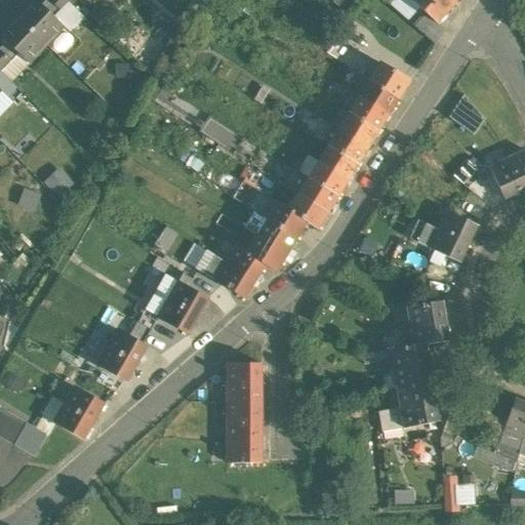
[(64,0),(46,0),(40,6),(54,18),(68,4),(64,0)]
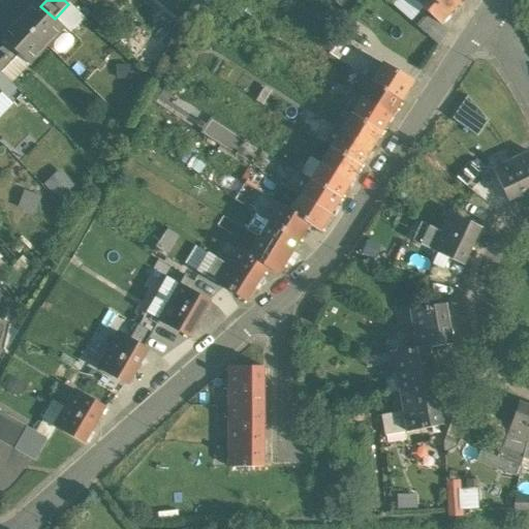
[(331,0),(346,12),(356,0),(331,0)]
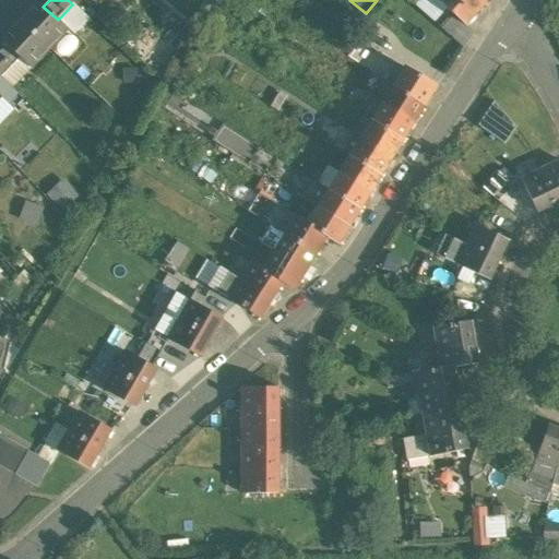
[(486,3),(482,0),(438,0),(465,25),(486,3)]
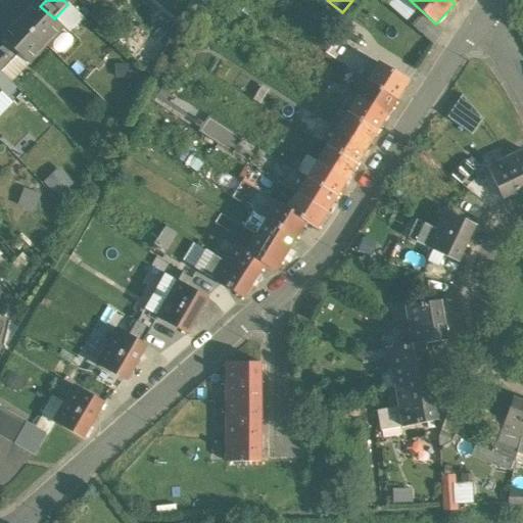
[(40,6),(35,1),(17,19),(45,44),(62,26),(40,6)]
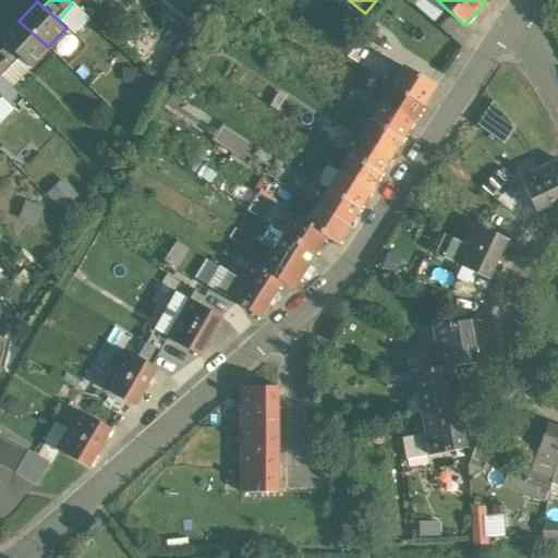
[(48,47),(19,21),(0,39),(0,40),(5,46),(16,56),(28,67),(48,47)]
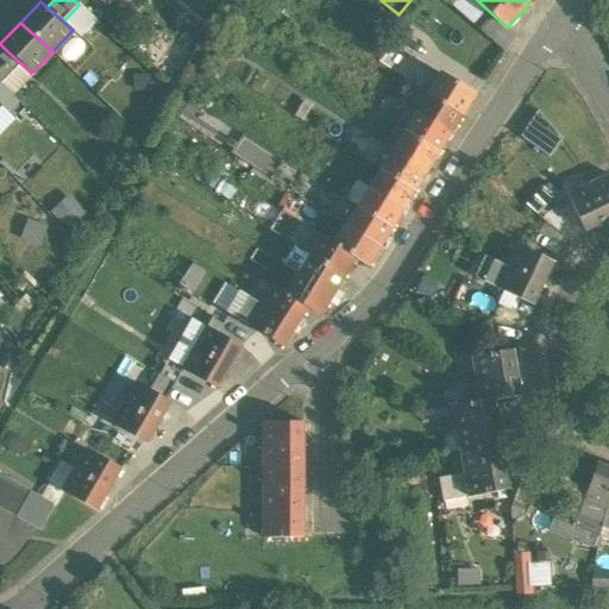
[(6,50),(0,56),(0,80),(18,61),(6,50)]
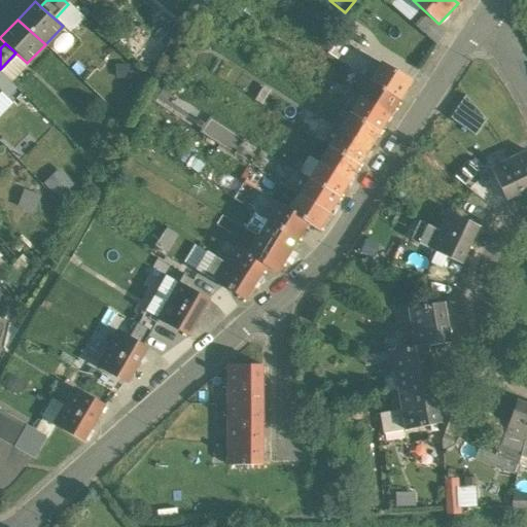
[(382,64),(361,51),(351,68),(371,81),(371,80),(382,64)]
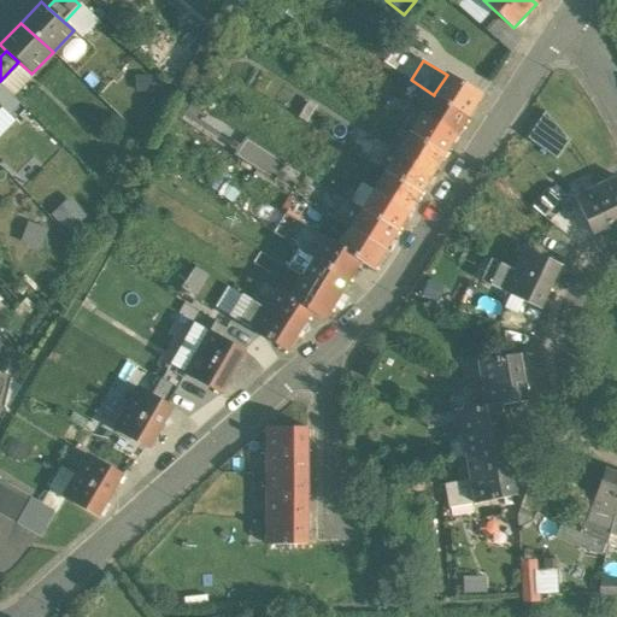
[(481,97),(447,75),(434,94),(434,95),(469,117),(481,97)]
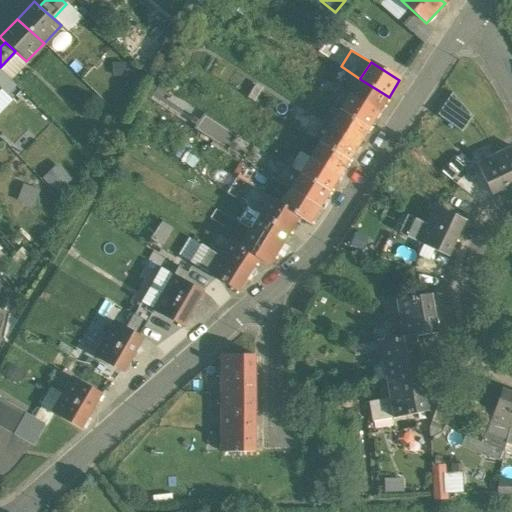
[(389,97),(360,79),(350,95),(379,113),(389,97)]
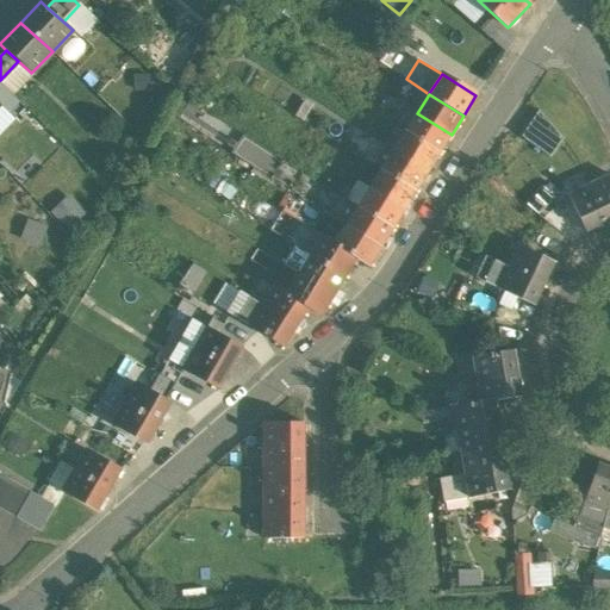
[(554,155),(568,131),(539,112),(523,136),(554,155)]
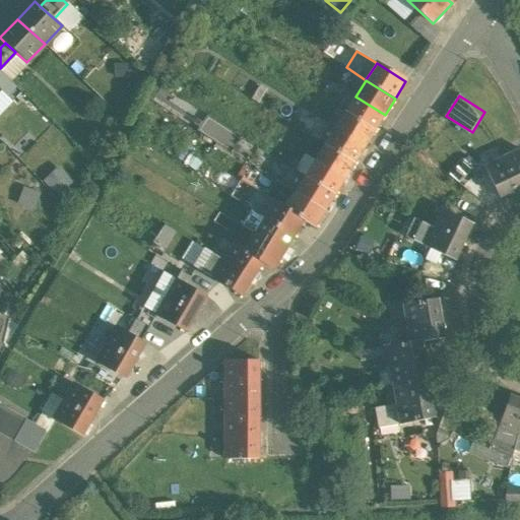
[(385,115),(355,96),(345,113),(375,131),(385,115)]
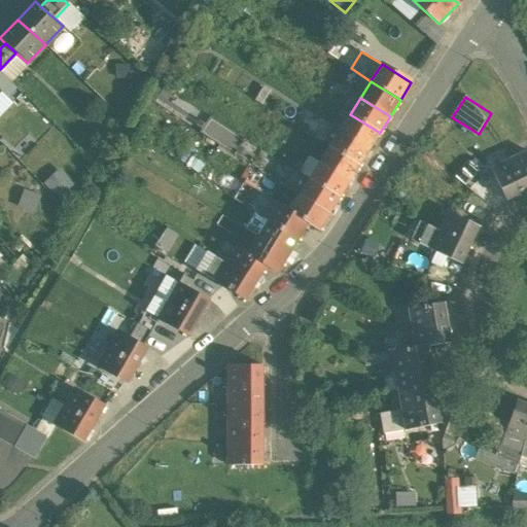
[(380,133),(350,114),(340,131),(370,148),(380,133)]
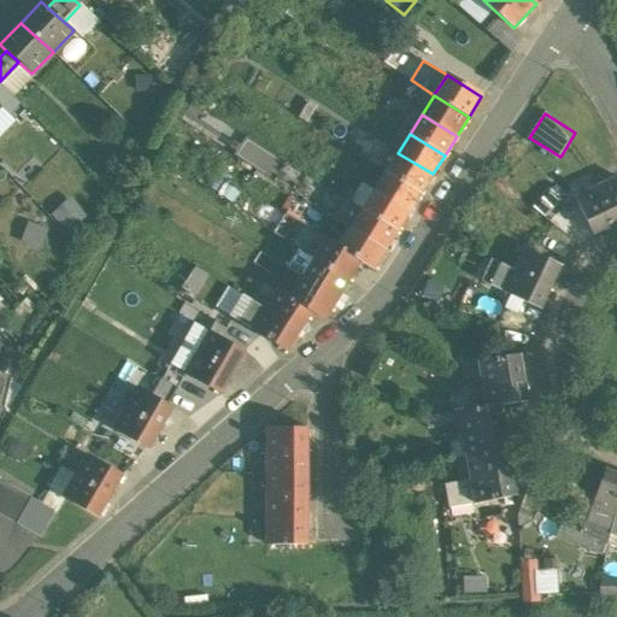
[(433,174),(398,153),(387,172),(421,193),(433,174)]
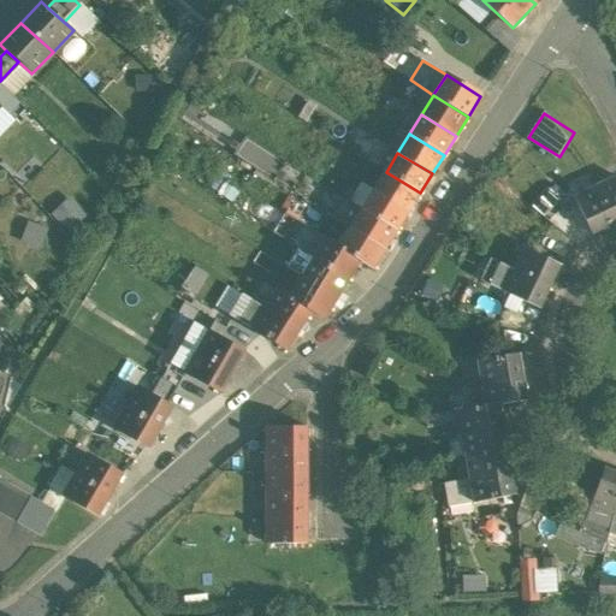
[(420,193),(386,172),(374,191),(408,212),(420,193)]
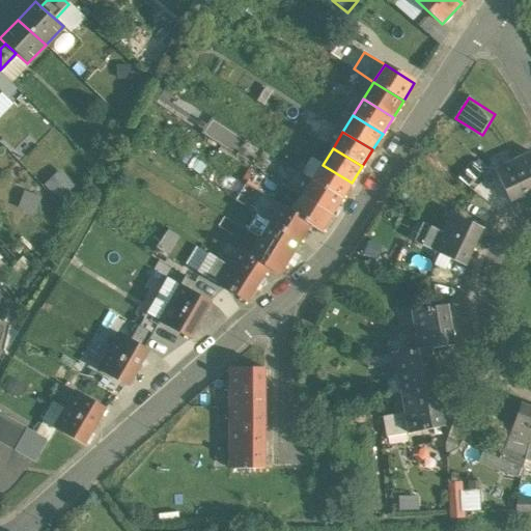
[(530,152),(513,162),(528,193),(530,191),(530,152)]
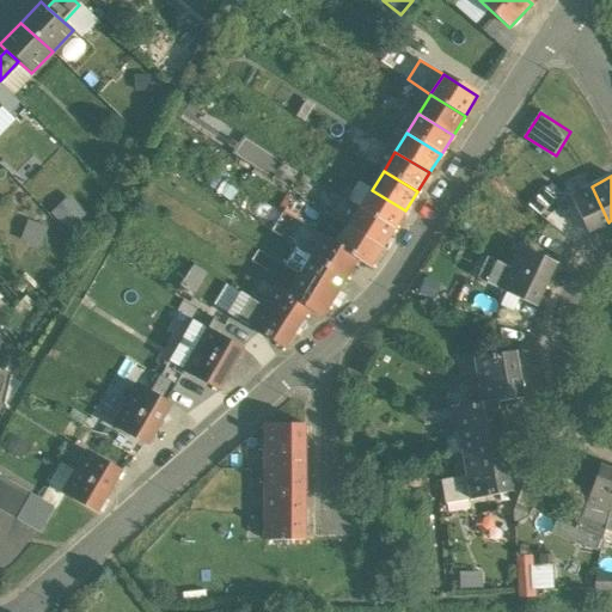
[(592,187),(570,196),(587,233),(609,222),(592,187)]
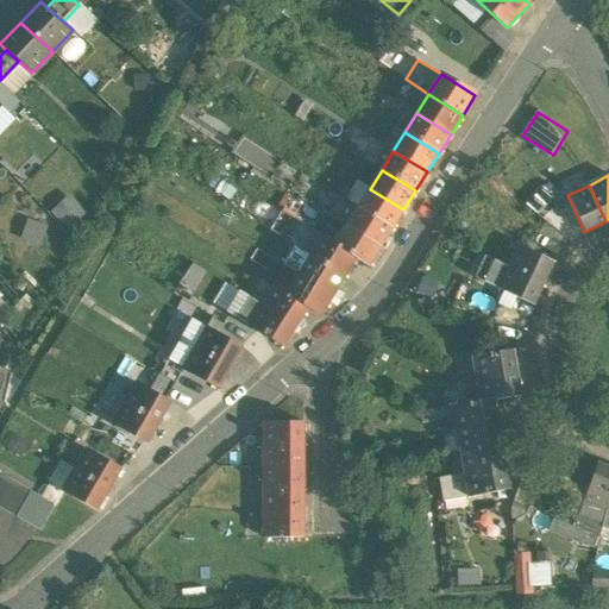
[(403,209),(370,189),(358,208),(393,228),(403,209)]
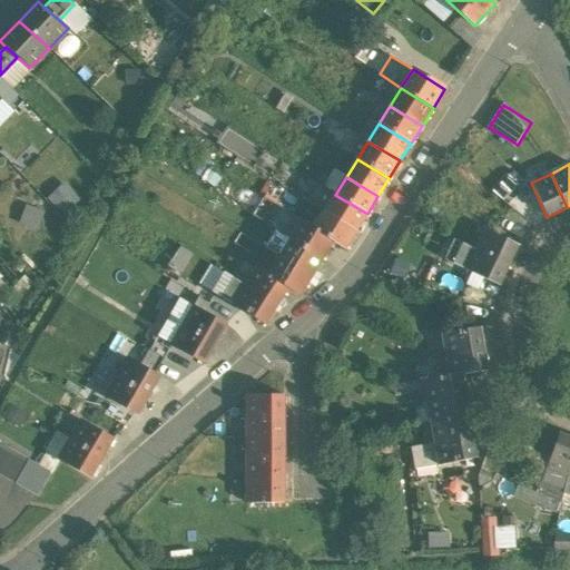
[(66,214),(81,198),(66,183),(50,197),(66,214)]
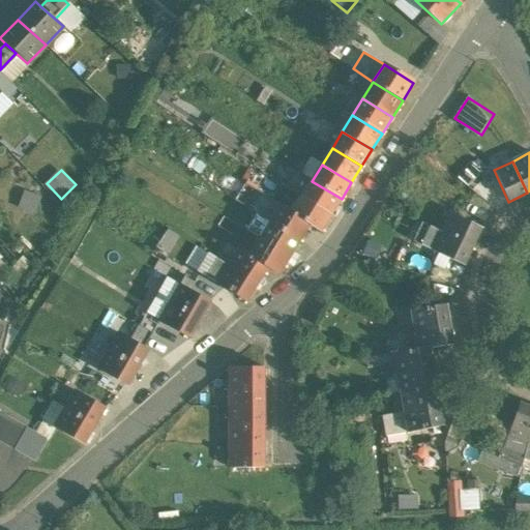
[(342,199),(312,181),(301,197),(331,215),(342,199)]
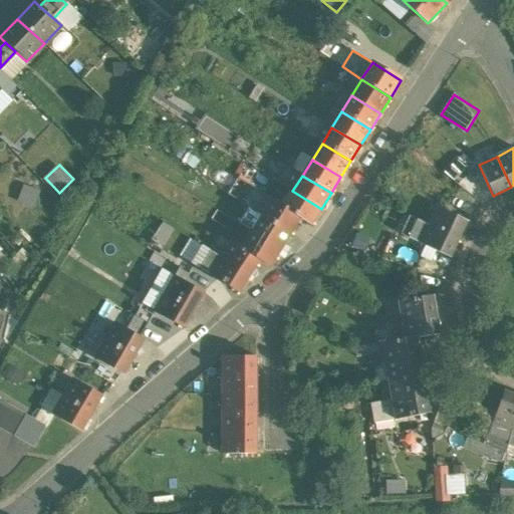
[(252,187),(242,204),(253,210),(263,194),(252,187)]
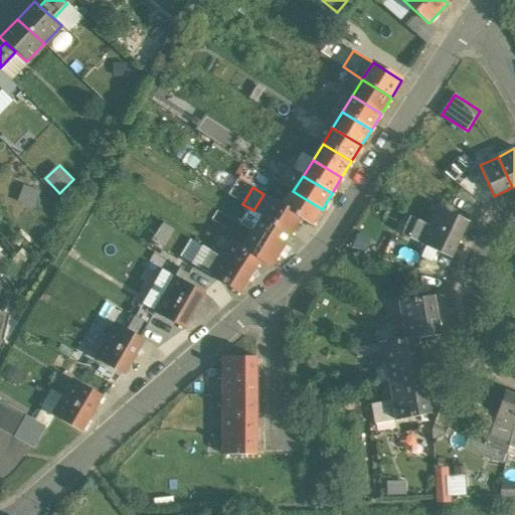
[(322,209),(293,191),(284,206),(284,207),(301,218),(301,219),(311,226),(322,209)]
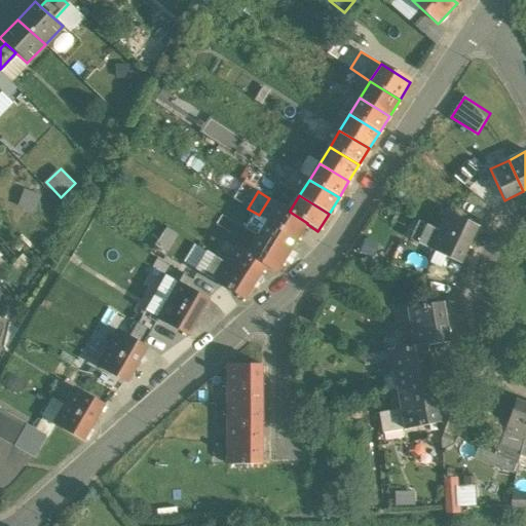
[(278,203),(269,198),(259,215),(268,221),(278,203)]
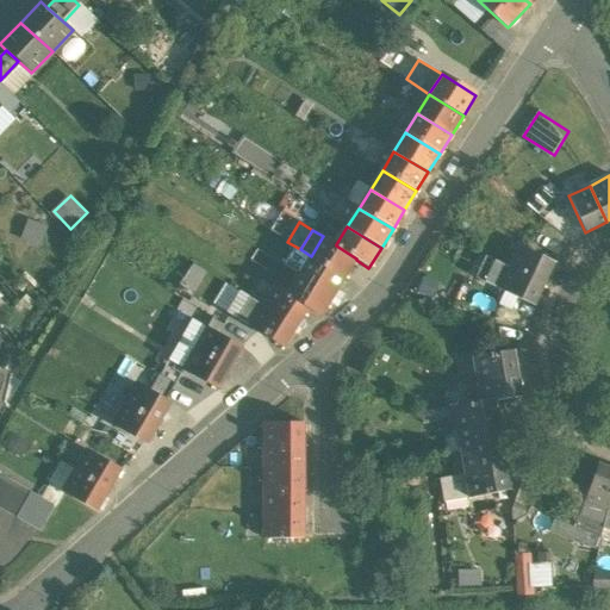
[(517,246),(495,232),(483,253),(486,255),(486,256),(508,267),(517,246)]
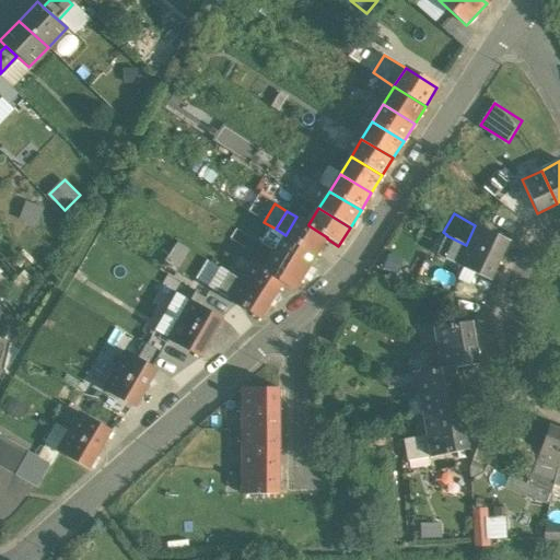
[(308,224),(296,217),(286,235),(316,255),(327,238),(327,237),(308,225),(308,224)]
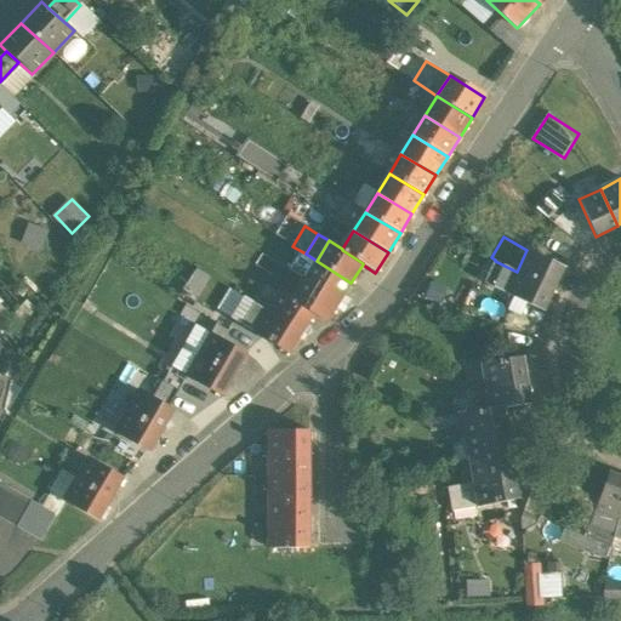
[(564,268),(527,250),(517,272),(553,290),(564,268)]
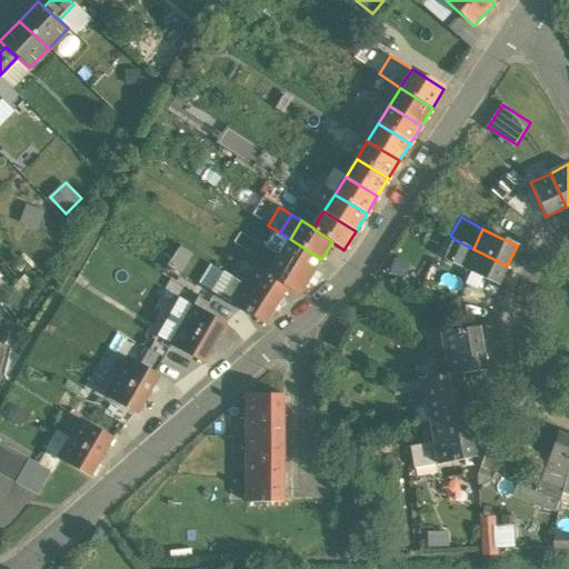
[(321,259),(290,239),(279,257),(311,277),(321,259)]
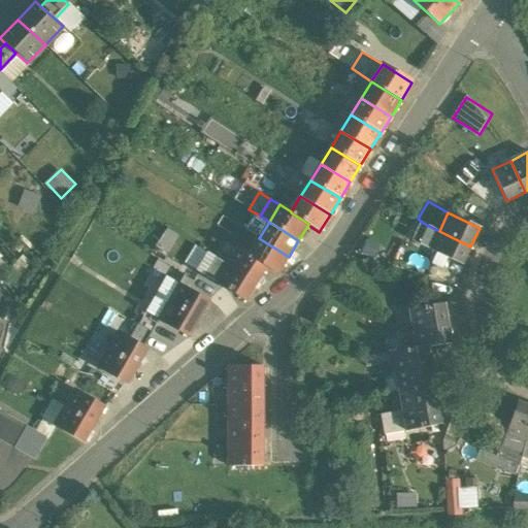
[(248,231),(238,248),(250,255),(259,238),(248,231)]
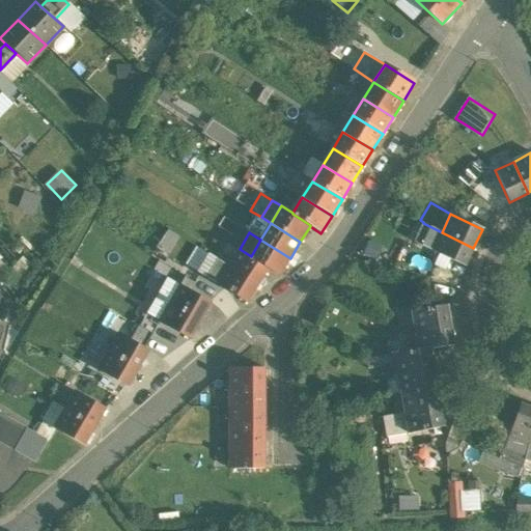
[(473,248),(442,232),(432,251),(465,267),(473,248)]
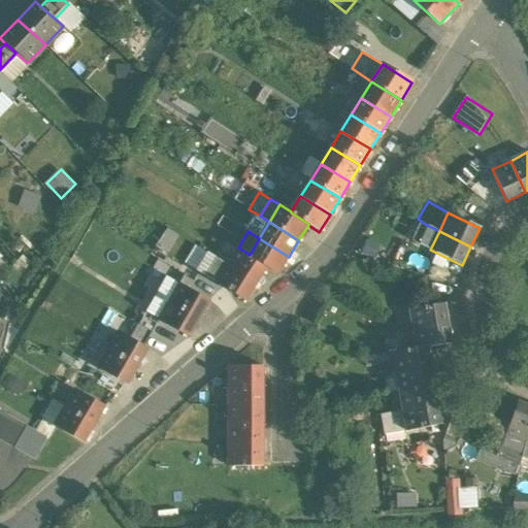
[(289,257),(259,238),(250,255),(249,255),(267,266),(266,267),(277,274),(289,257)]
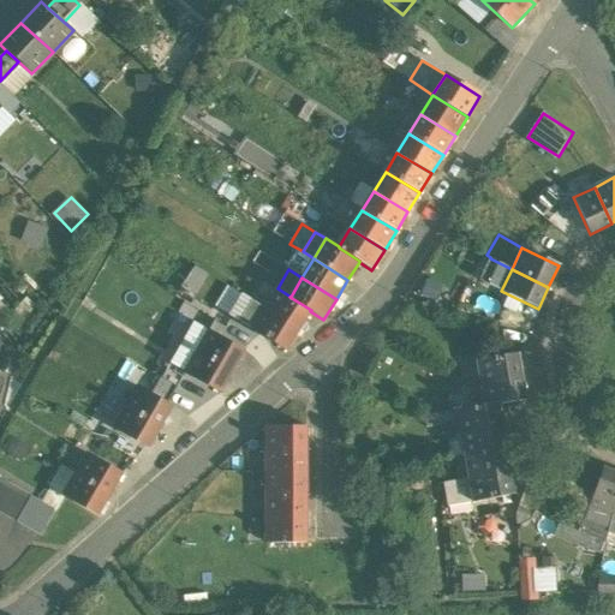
[(278,288),(264,309),(299,329),(310,311),(311,310),(290,297),(291,297),(278,288)]
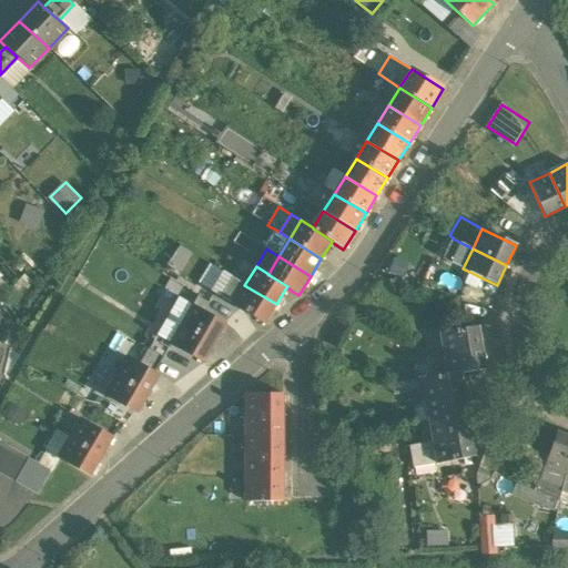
[(0,301),(1,302),(13,292),(0,277),(0,301)]
